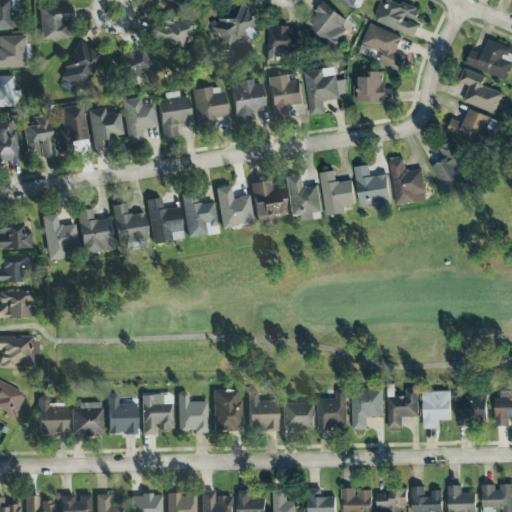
[(18,0),(0,0),(0,30),(11,30),(11,11),(18,11),(18,0)]
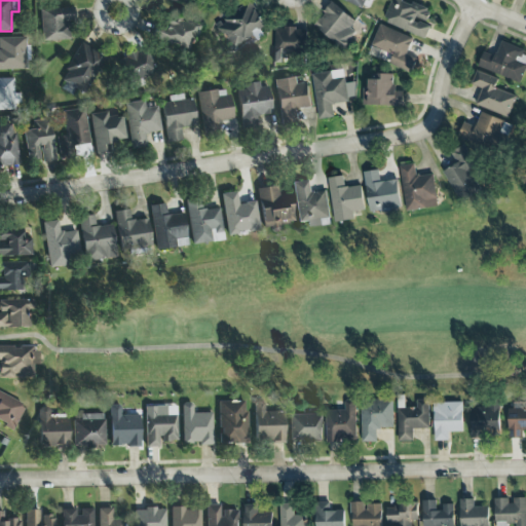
[(343,0),(362,8),(365,0),(343,0)]
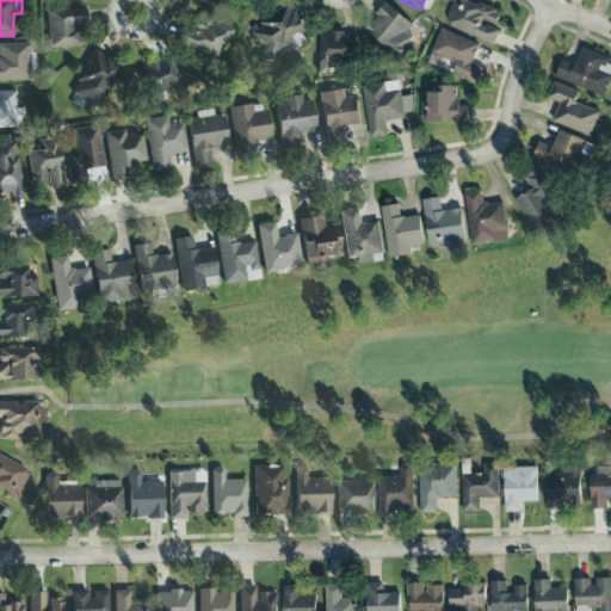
[(494,45),(501,29),(495,26),(501,13),(469,0),(456,0),(446,26),(494,45)]
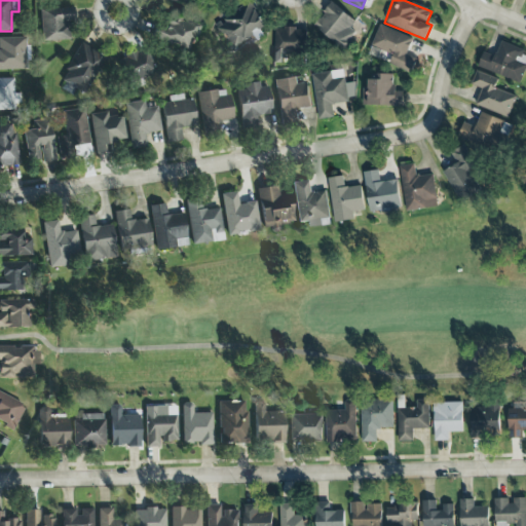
[(355,21),(331,2),(312,26),(342,49),(357,32),(350,28),(355,21)]
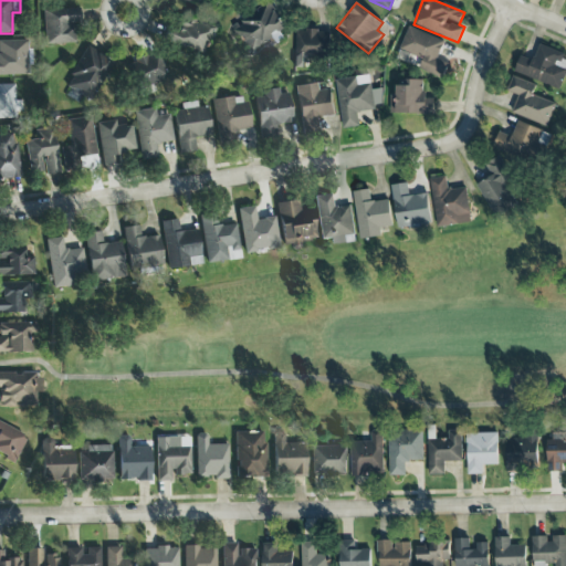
[(283,29),(273,4),(232,20),(247,55),(283,40),(280,30),(283,29)]
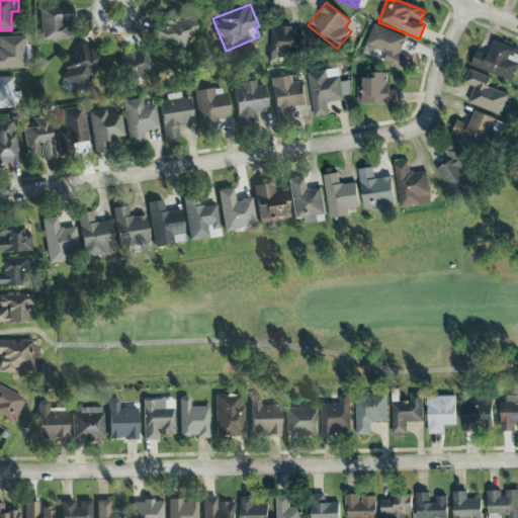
[(40,40),(68,39),(67,22),(73,21),(72,8),(39,9),(40,40)]
